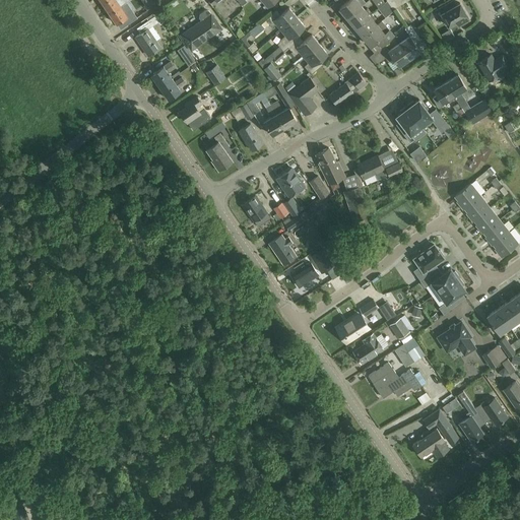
[(107,0),(103,3),(110,13),(128,1),(129,0),(107,0)]
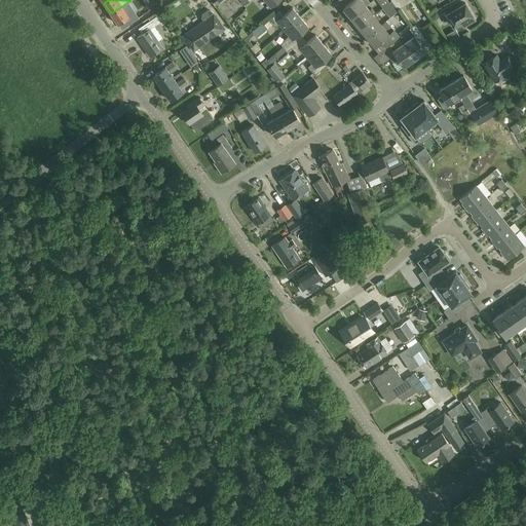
[(366,0),(362,0),(362,1),(361,0),(353,0),(343,8),(351,19),(366,6),(369,3),(366,0)]
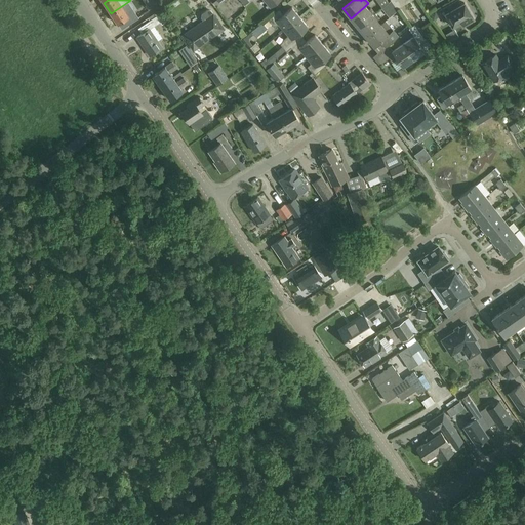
[(393,3),(397,8),(404,5),(401,0),(390,0),(391,1),(393,3)]
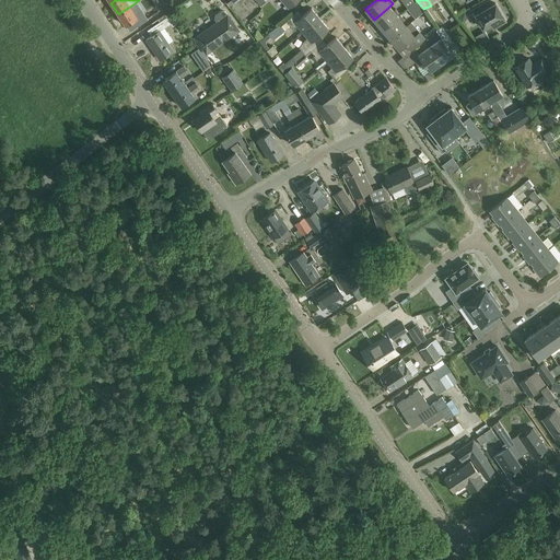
[(138,1),(118,14),(126,26),(127,25),(131,30),(149,19),(138,1)]
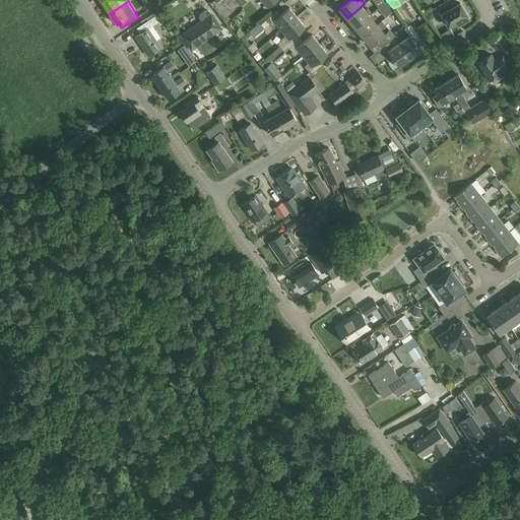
[(442,13),(449,25),(456,21),(458,25),(469,19),(460,2),(450,8),(447,3),(436,9),(439,15),(442,13)]
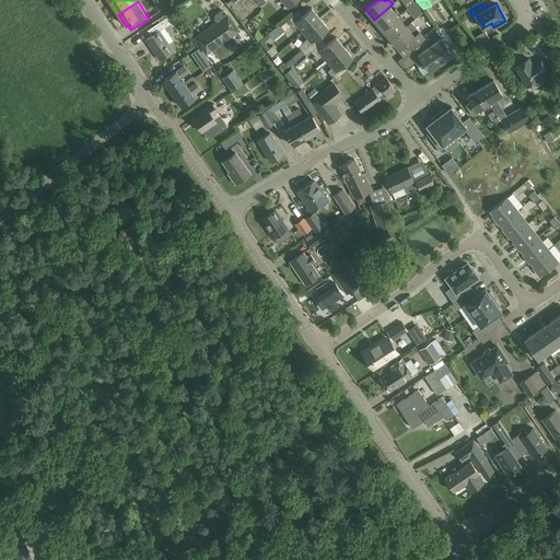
[(419,3),(412,9),(419,16),(426,11),(423,9),(419,3)]
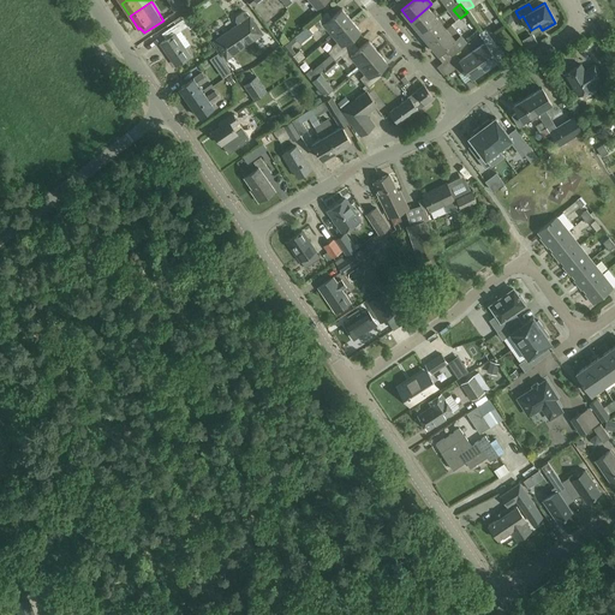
[(431,12),(428,7),(411,22),(421,33),(440,16),(440,15),(435,10),(431,12)]
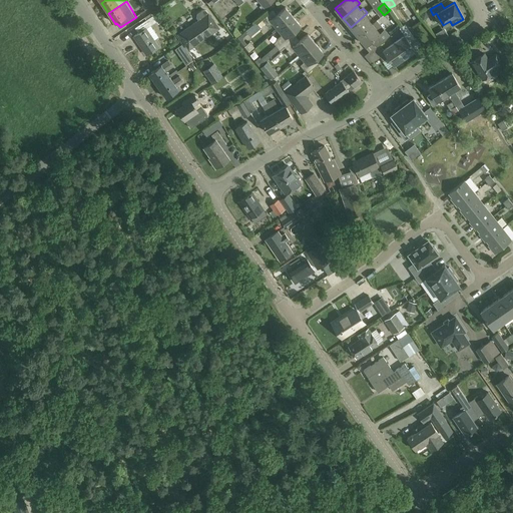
[(277,29),(293,16),(286,7),(276,15),(271,10),(261,18),(262,19),(257,22),(262,27),(266,24),(269,27),(273,24),(277,29)]
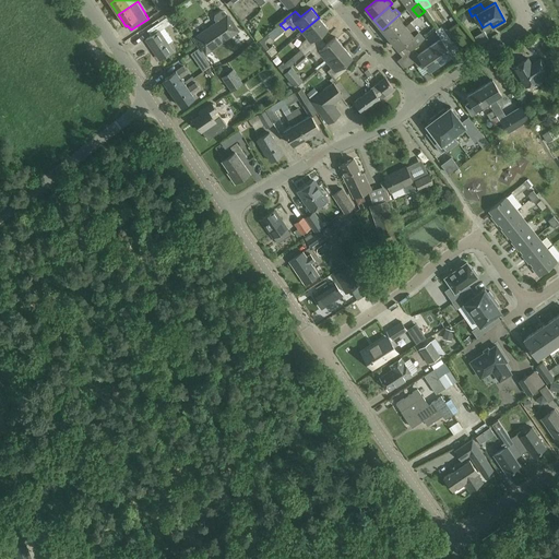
[(165,14),(167,18),(151,28),(155,34),(146,39),(159,60),(173,51),(159,31),(171,23),(173,25),(180,20),(173,10),(165,14)]
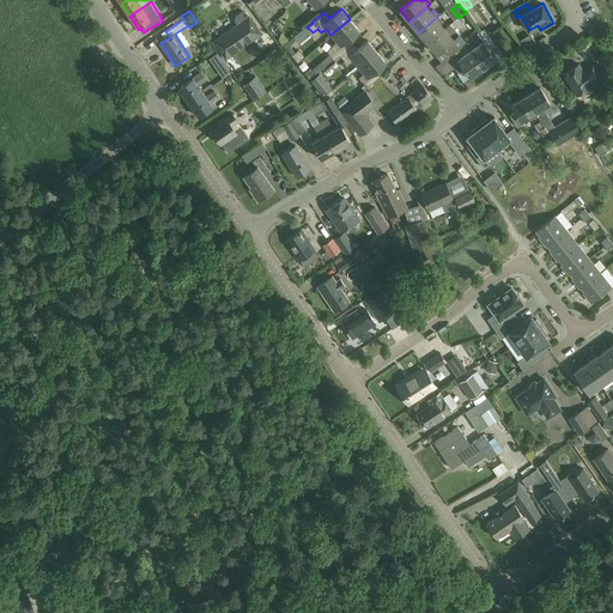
[(235,20),(238,25),(231,30),(214,42),(226,59),(237,50),(240,48),(238,47),(253,36),(252,35),(259,30),(249,17),(248,17),(244,12),(243,12),(236,16),(235,20)]
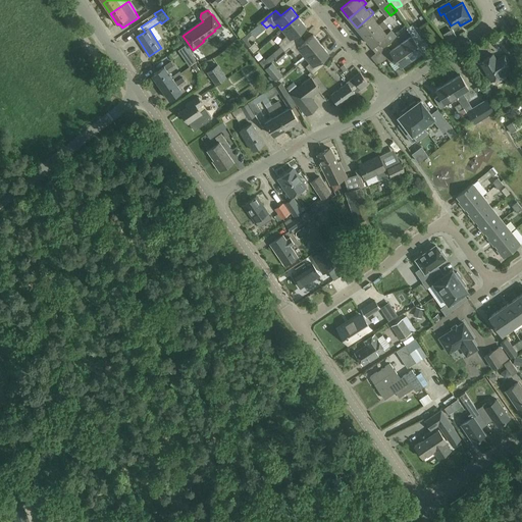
[(377,18),(373,13),(357,28),(364,37),(378,24),(375,20),(377,18)]
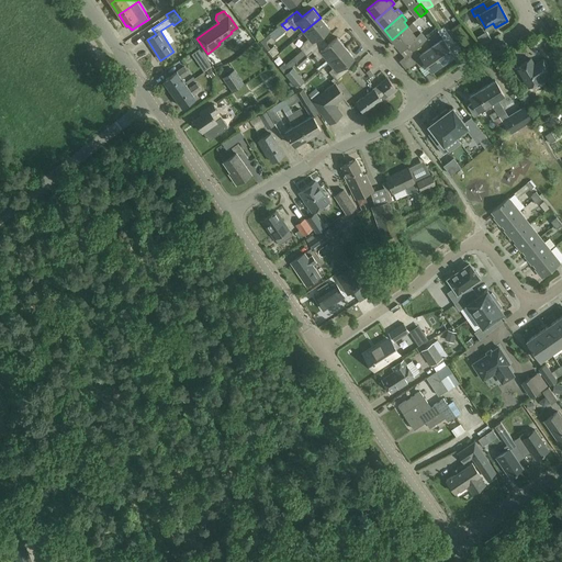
[(321,18),(303,32),(308,38),(304,42),(300,47),(306,54),(306,55),(312,51),(322,42),(318,37),(329,27),(321,18)]
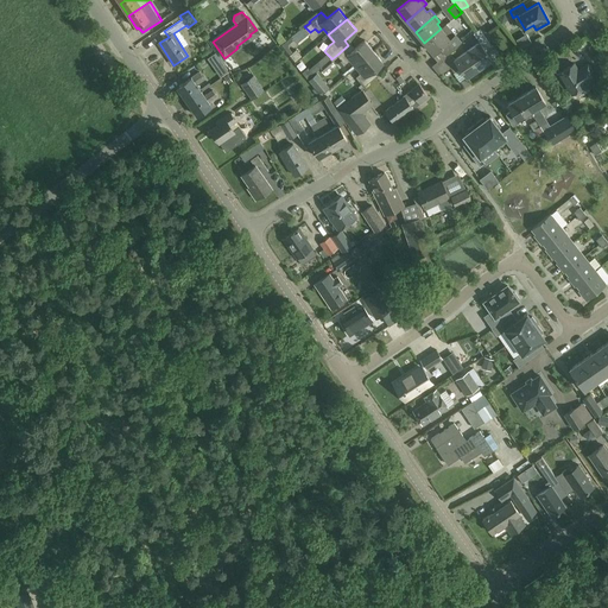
[(447,24),(441,29),(424,43),(434,54),(438,50),(443,57),(450,52),(449,51),(462,40),(447,24)]
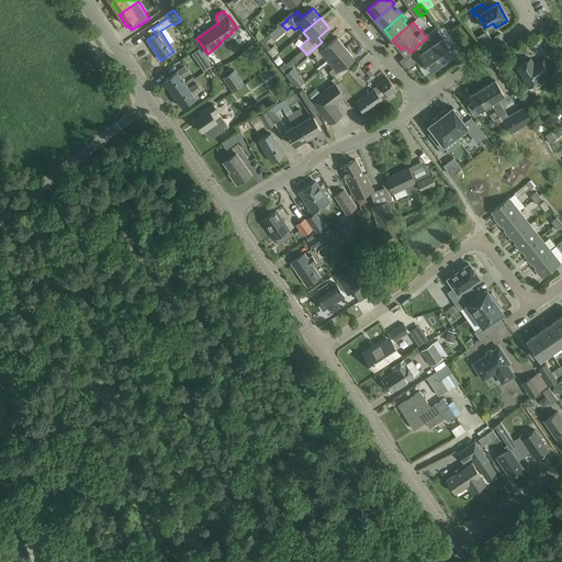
[(438,31),(444,38),(433,46),(444,63),(456,54),(450,47),(454,43),(444,27),(438,31)]
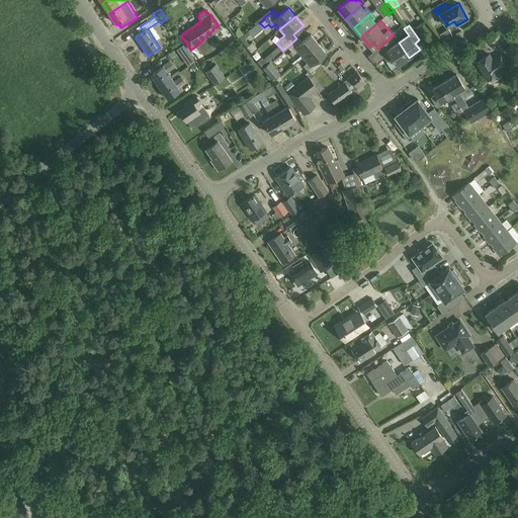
[(245,32),(249,39),(254,35),(250,29),(245,32)]
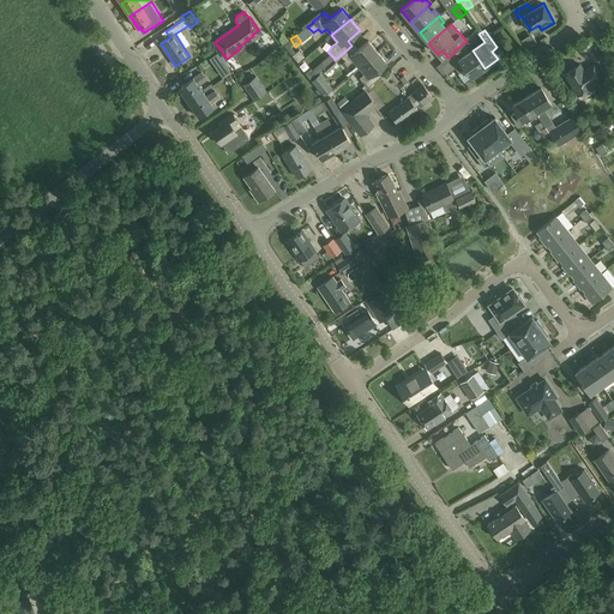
[(290,53),(295,48),(290,41),(284,44),(290,53)]
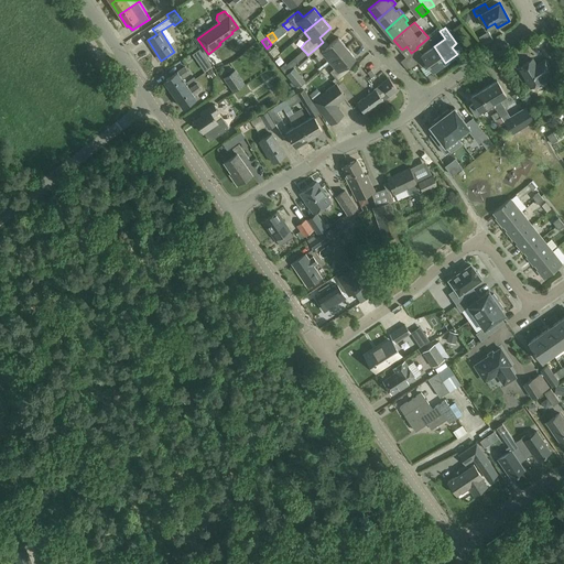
[(327,46),(323,42),(313,51),(320,60),(324,56),(329,62),(347,47),(338,38),(327,46)]
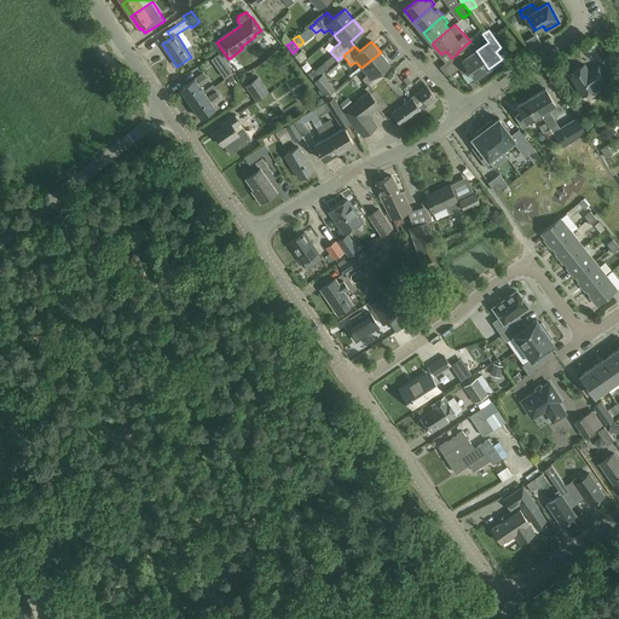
[(295,57),(300,63),(307,57),(301,51),(295,57)]
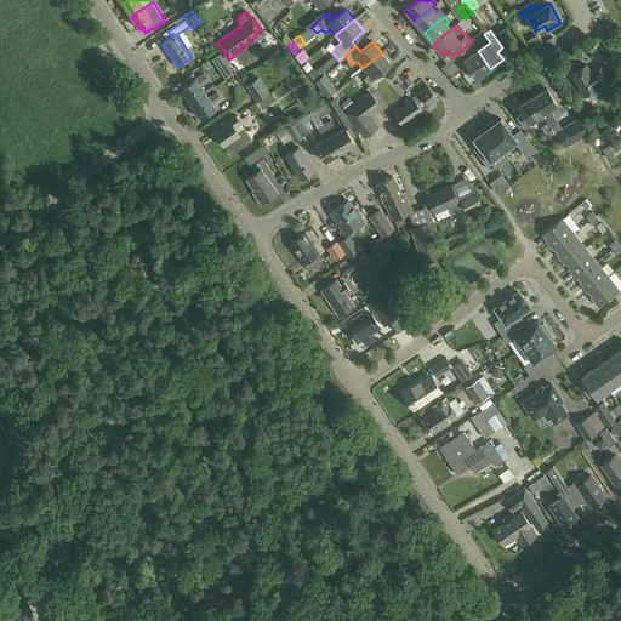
[(465,61),(460,53),(453,58),(462,70),(468,67),(477,79),(490,69),(478,51),(465,61)]
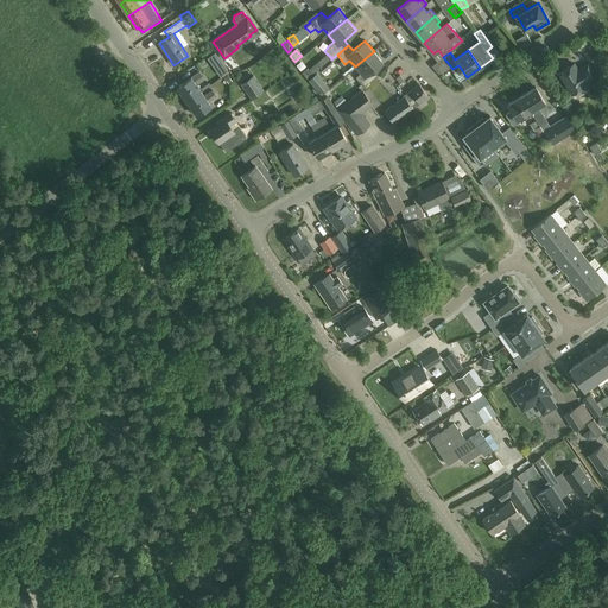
[(382,62),(374,51),(355,67),(360,74),(355,77),(363,87),(375,77),(371,73),(382,62)]
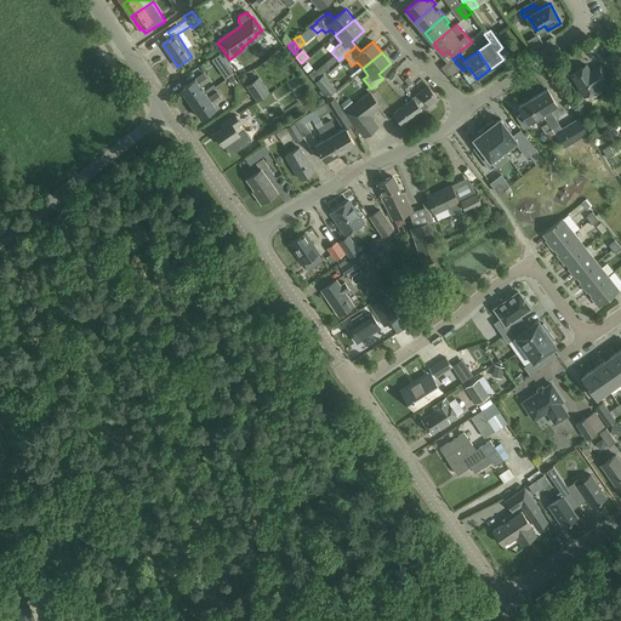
[(218,68),(227,63),(221,53),(212,60),(218,68)]
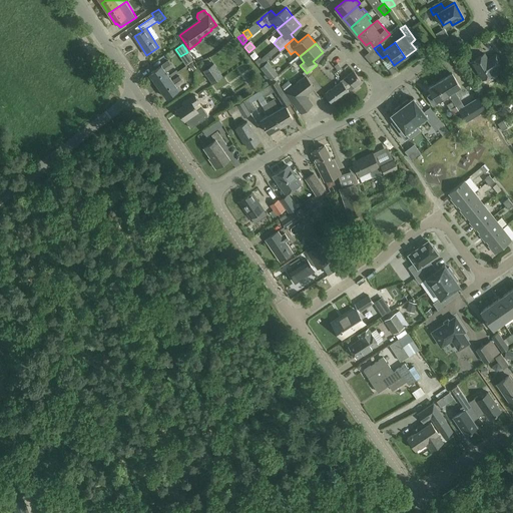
[(280,50),(280,49),(270,57),(275,63),(280,59),(279,58),(281,56),(282,57),(284,55),(280,50)]
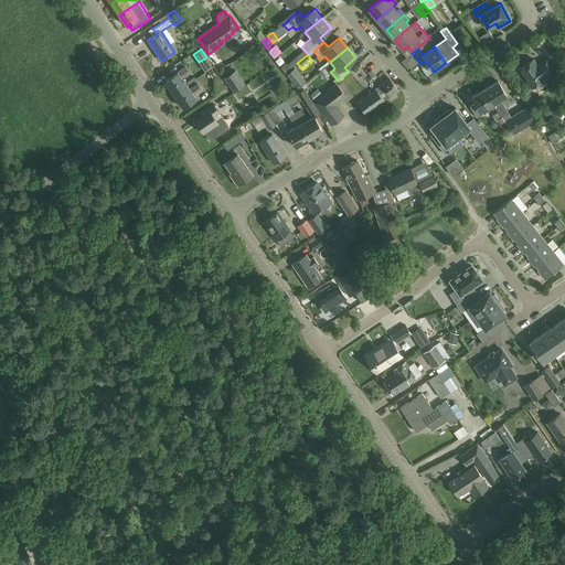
[(533,59),(520,67),(532,87),(545,80),(544,76),(553,71),(546,60),(537,65),(533,59)]
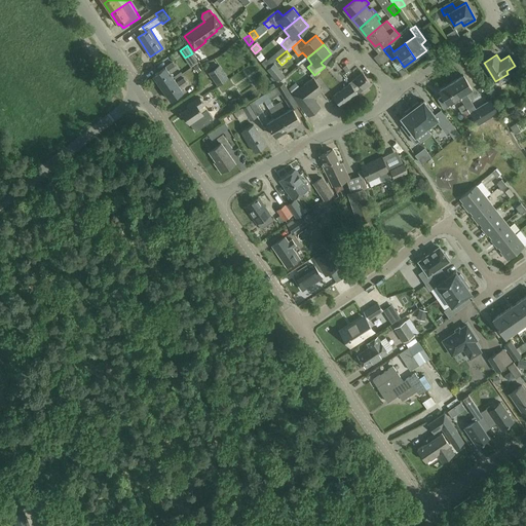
[(272,64),(271,64),(268,59),(266,58),(261,62),(266,69),(272,64)]
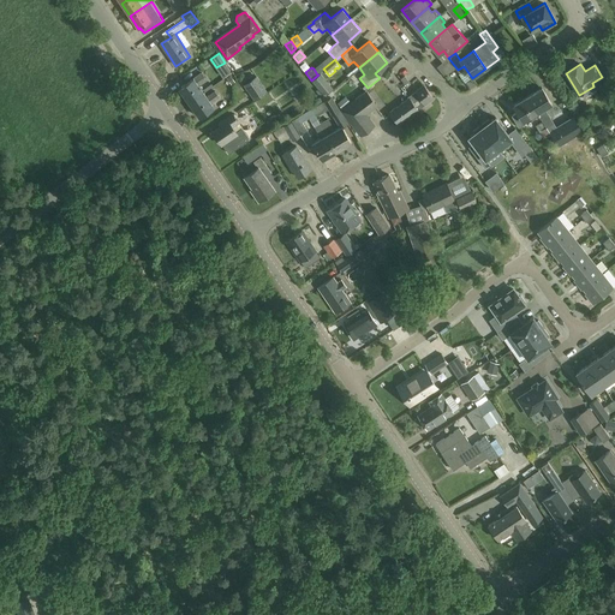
[(193,78),(193,79),(179,89),(190,102),(203,93),(199,87),(208,81),(202,72),(193,78)]
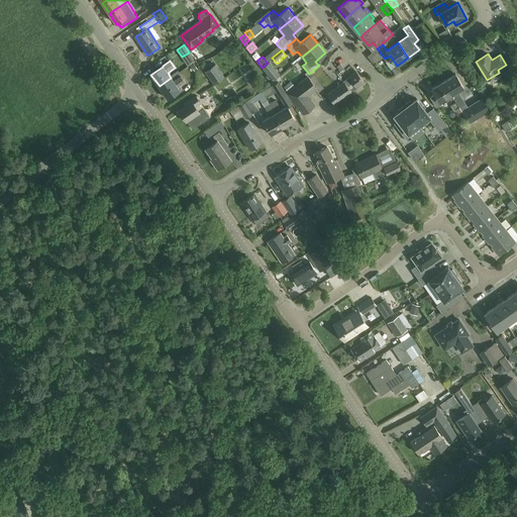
[(270,62),(263,68),(273,80),(280,74),(270,62)]
